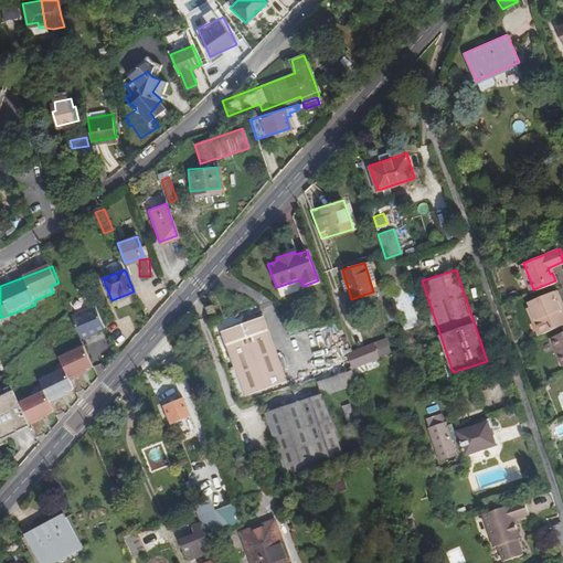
[(562,322),(562,307),(561,308),(559,303),(561,301),(555,289),(528,300),(529,304),(527,305),(532,319),(535,318),(540,331),(562,322)]
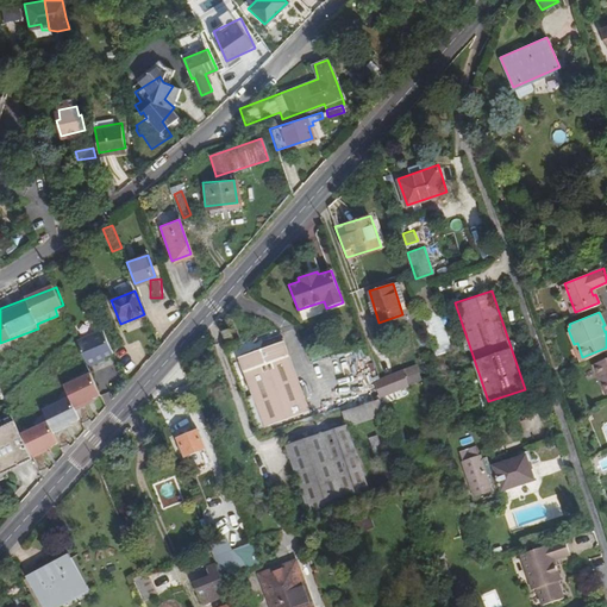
[(101,357),(112,352),(102,330),(76,340),(86,365),(97,362),(95,360),(101,357)]
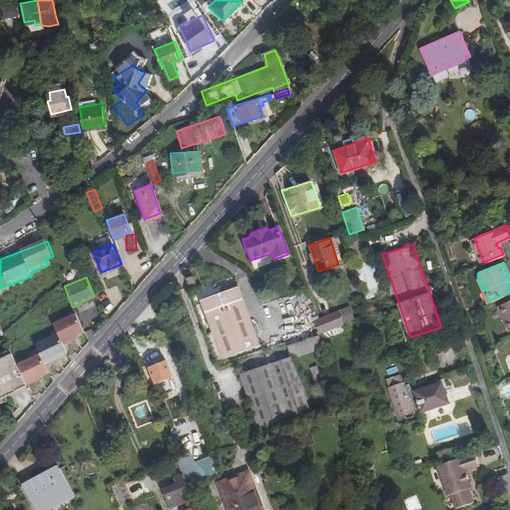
[(222,357),(259,345),(238,282),(222,288),(223,290),(201,298),(222,357)]
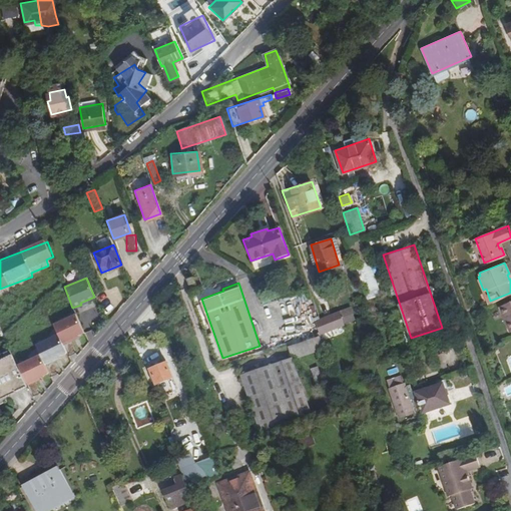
[(49,300),(36,305),(42,320),(55,314),(49,300)]
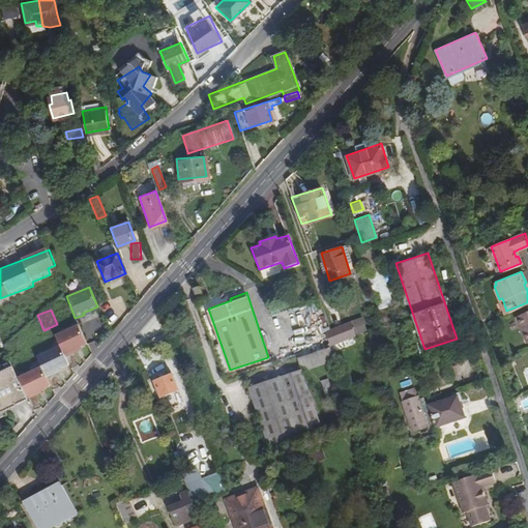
[(527,340),(527,311),(516,316),(525,341),(527,340)]
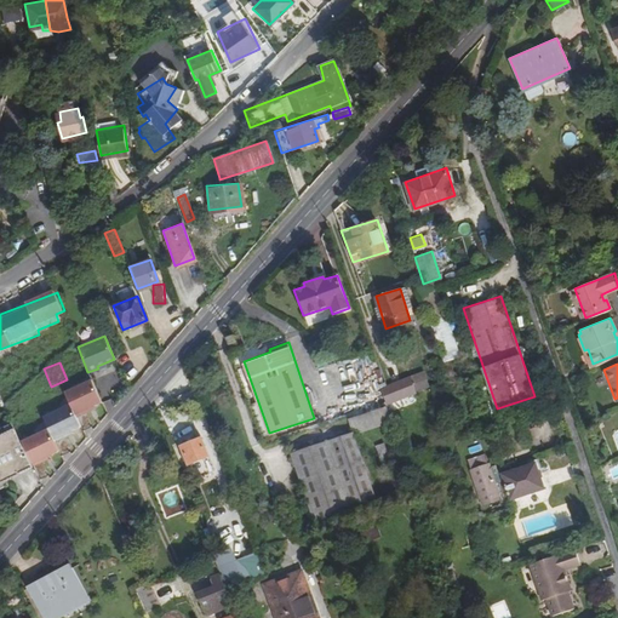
[(381,387),(385,401),(415,390),(411,376),(387,384),(381,387)]
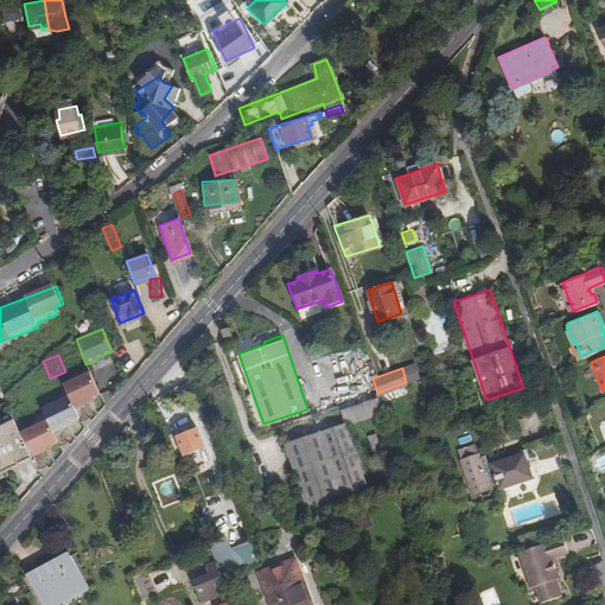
[(64,381),(75,405),(102,393),(90,369),(64,381)]
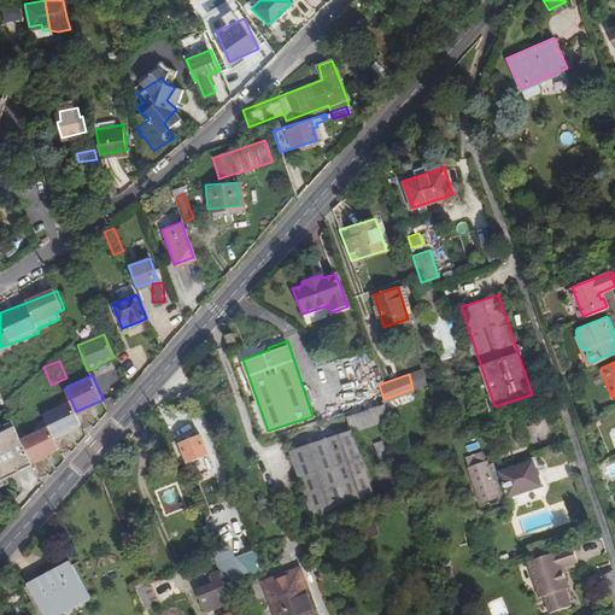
[(446,378),(429,384),(434,397),(441,393),(439,387),(449,385),(446,378)]
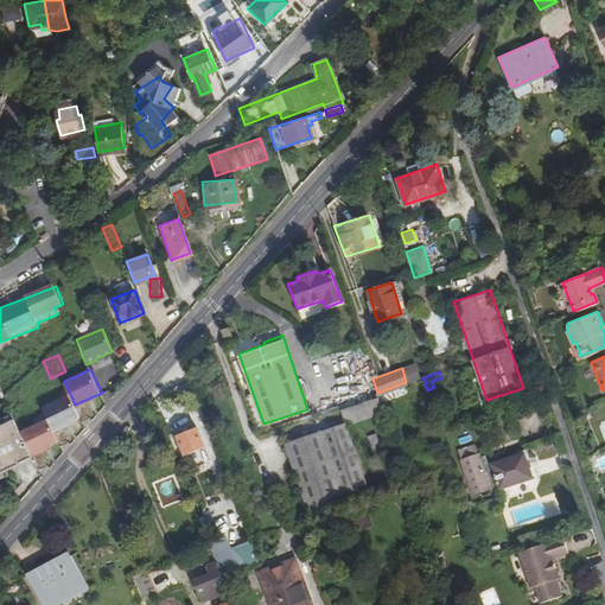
[(434,387),(427,390),(434,411),(441,407),(434,387)]
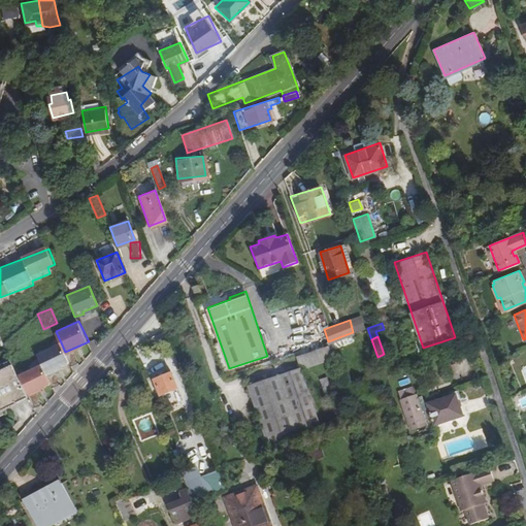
[(46,372),(70,362),(61,341),(37,351),(46,372)]
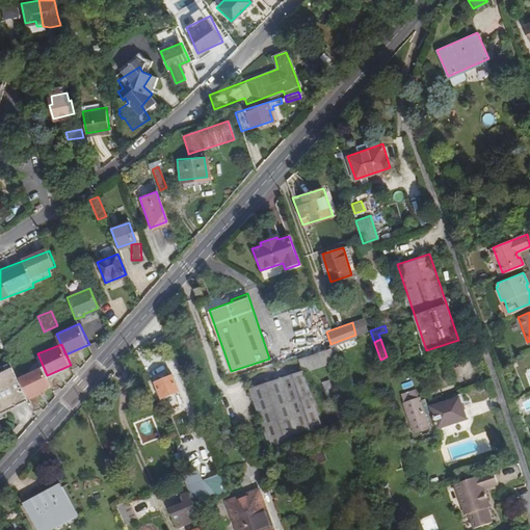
[(298,356),(302,370),(335,361),(332,347),(298,356)]
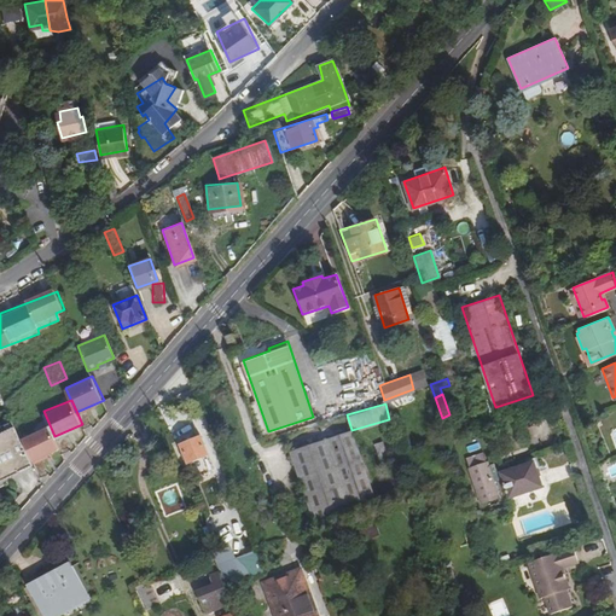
[(23,435),(32,460),(59,449),(51,425),(23,435)]
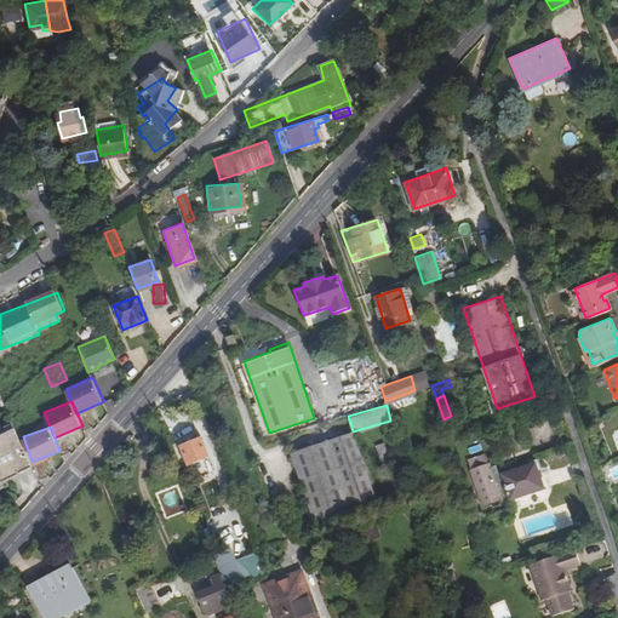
[(0,481),(32,467),(13,429),(0,434),(0,481)]
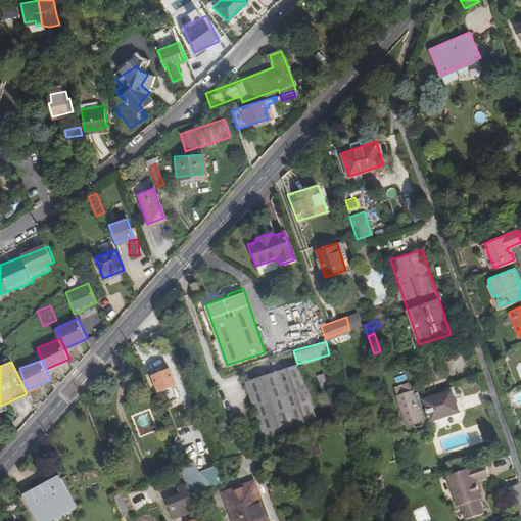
[(266,442),(318,425),(297,364),(244,382),(266,442)]
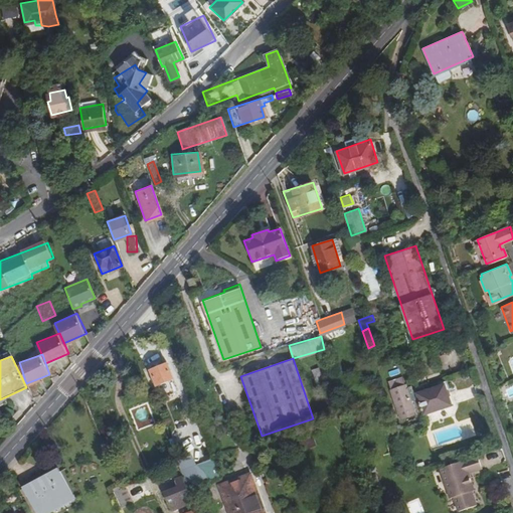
[(150,369),(156,384),(172,378),(166,363),(150,369)]
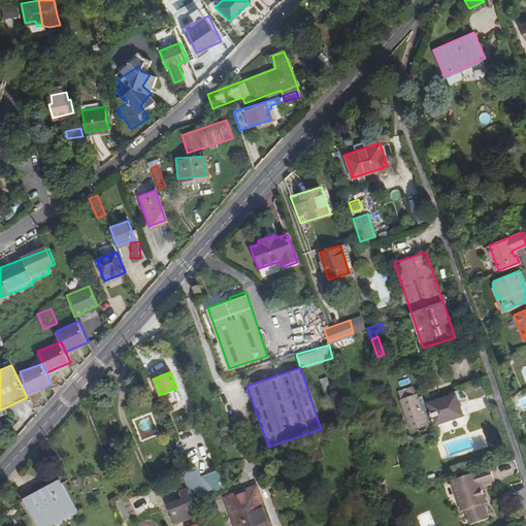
[(324,394),(332,392),(326,374),(319,377),(324,394)]
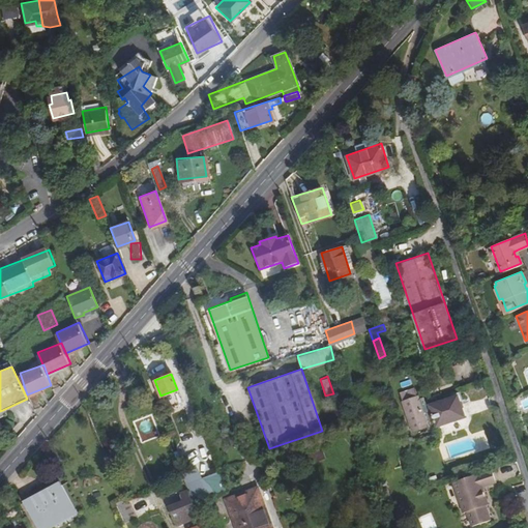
[(413,432),(428,427),(423,413),(431,411),(429,403),(424,404),(420,406),(415,389),(400,394),(413,432)]
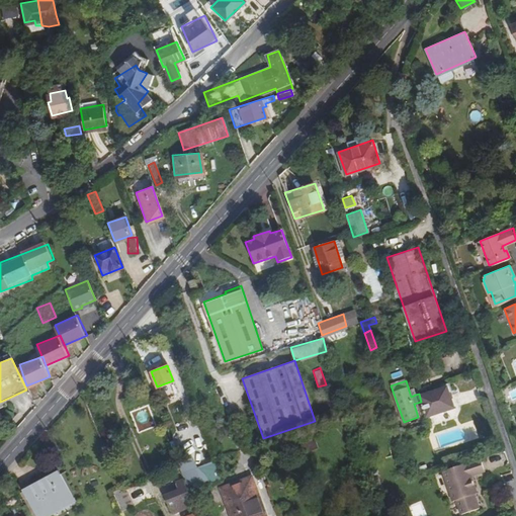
[(421,397),(428,418),(454,409),(450,397),(452,396),(448,384),(442,387),(443,390),(421,397)]
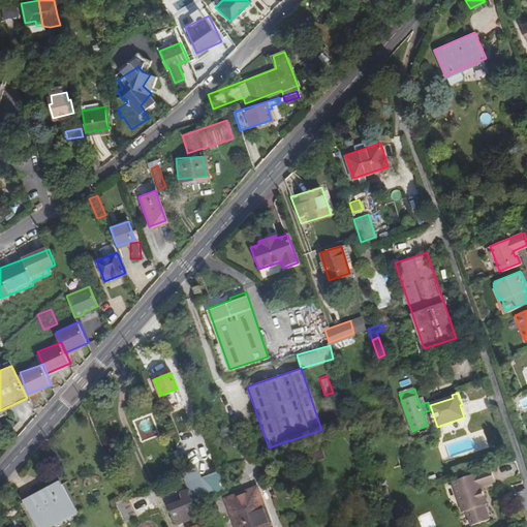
[(320,447),(311,451),(313,459),(322,456),(320,447)]
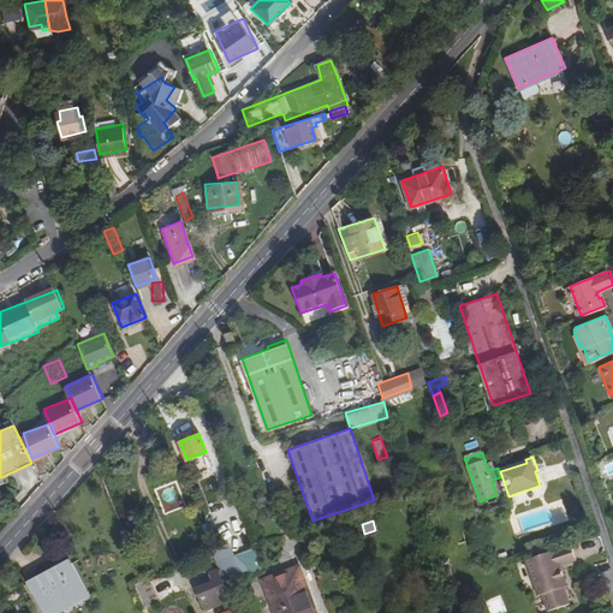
[(569,603),(563,585),(561,581),(565,579),(560,565),(575,560),(570,543),(525,558),(537,595),(543,593),(546,600),(545,600),(547,609),(569,603)]
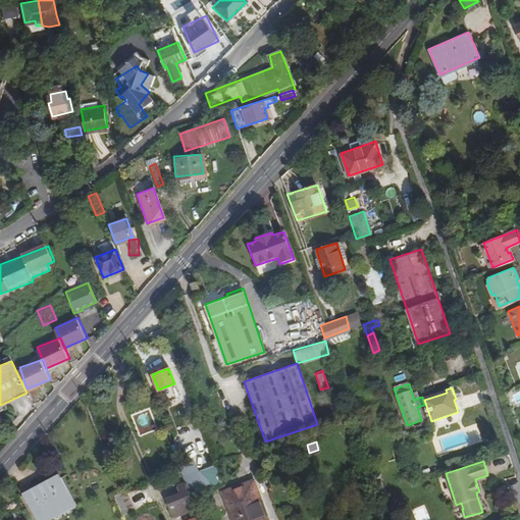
[(51,481),(49,478),(21,492),(35,519),(44,519),(50,517),(49,515),(72,504),(59,477),(51,481)]
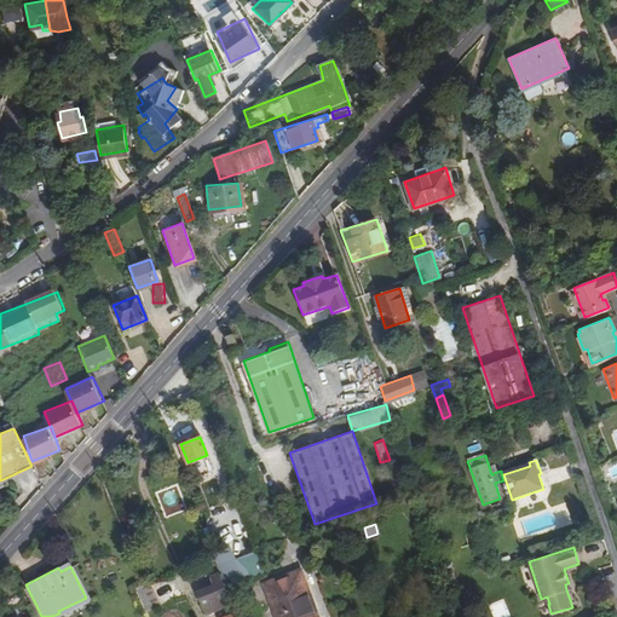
[(103,582),(120,576),(117,568),(101,574),(103,582)]
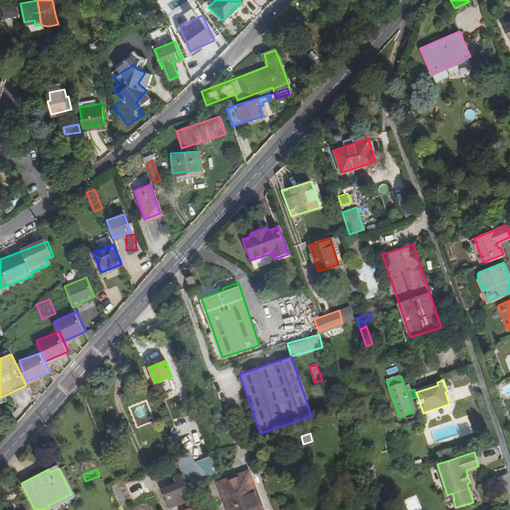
[(366,471),(369,479),(375,477),(373,469),(366,471)]
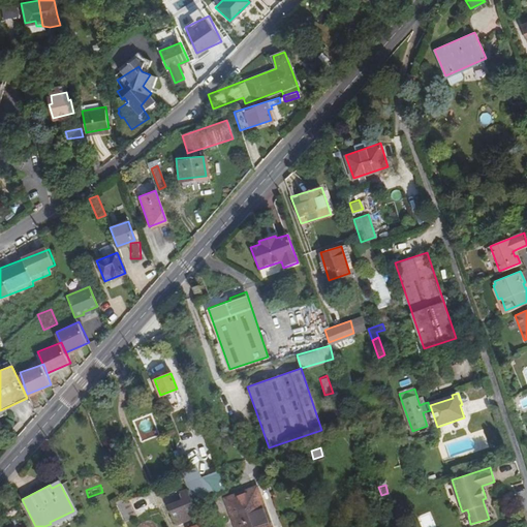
[(244,490),(245,492),(257,526),(271,526),(256,486),(251,487),(244,490)]
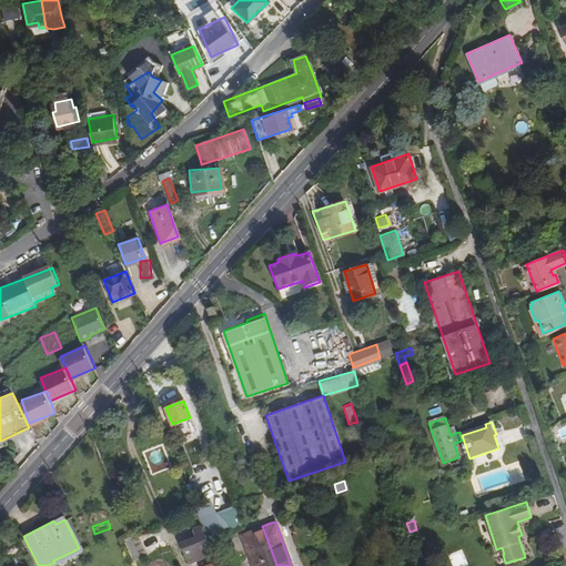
[(218,565),(208,539),(201,524),(193,526),(196,535),(180,542),(188,561),(203,555),(206,564),(201,565),(218,565)]
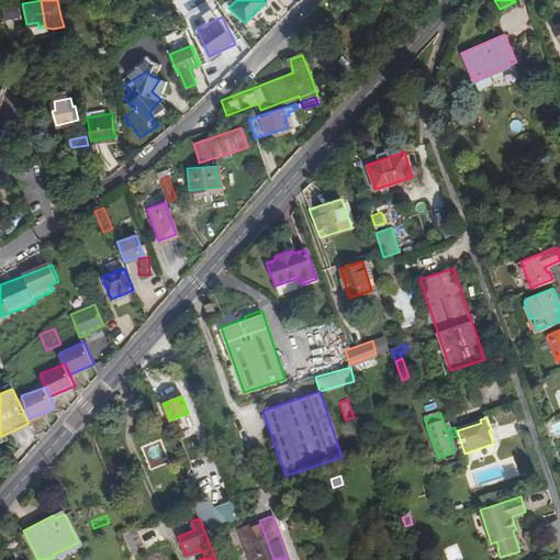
[(238,528),(239,530),(260,523),(259,521),(243,526),(238,528)]
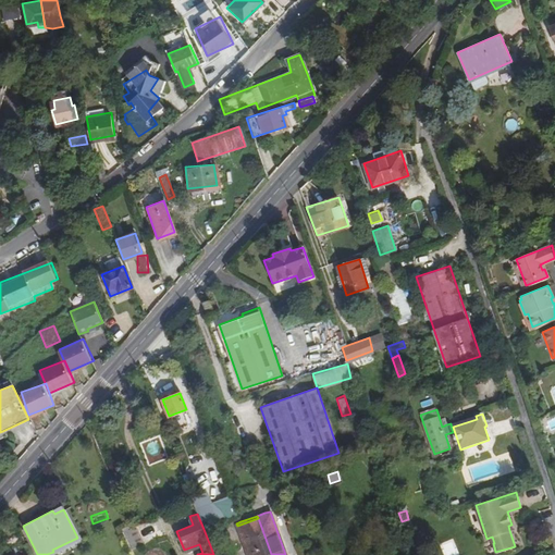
[(271,554),(258,518),(237,526),(246,553),(250,552),(251,554),(271,554)]
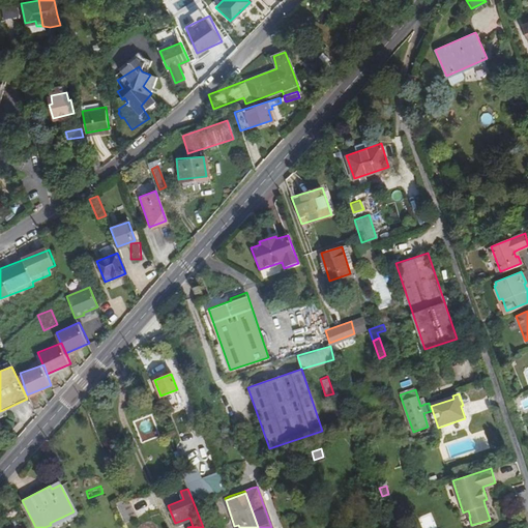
[(382,496),(385,505),(391,503),(388,494),(382,496)]
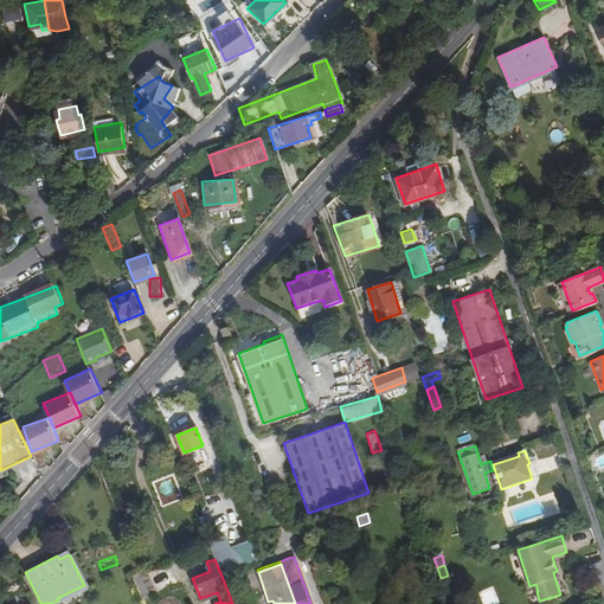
[(148,566),(142,569),(141,570),(137,571),(134,572),(143,593),(158,588),(148,566)]
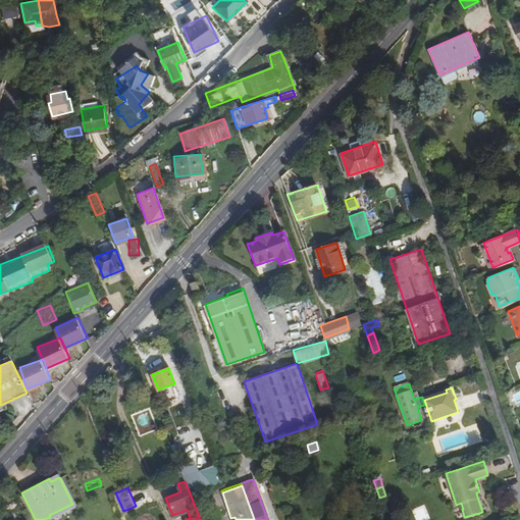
[(428,519),(423,504),(411,508),(415,519),(428,519)]
